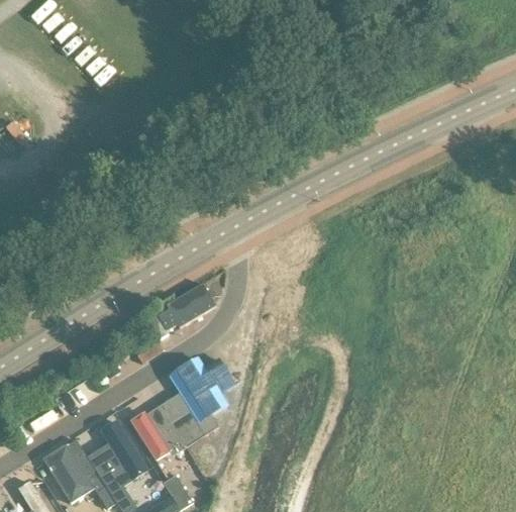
[(167,330),(177,324),(179,327),(215,305),(202,283),(165,304),(168,308),(158,315),(167,330)]
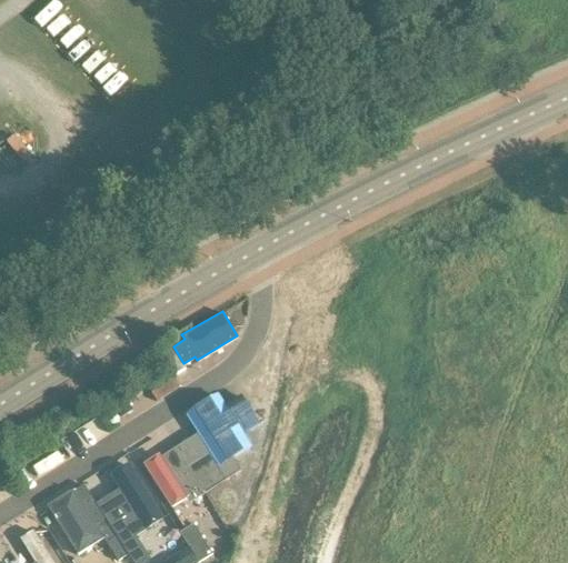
[(169,342),(158,350),(172,374),(185,367),(169,342)]
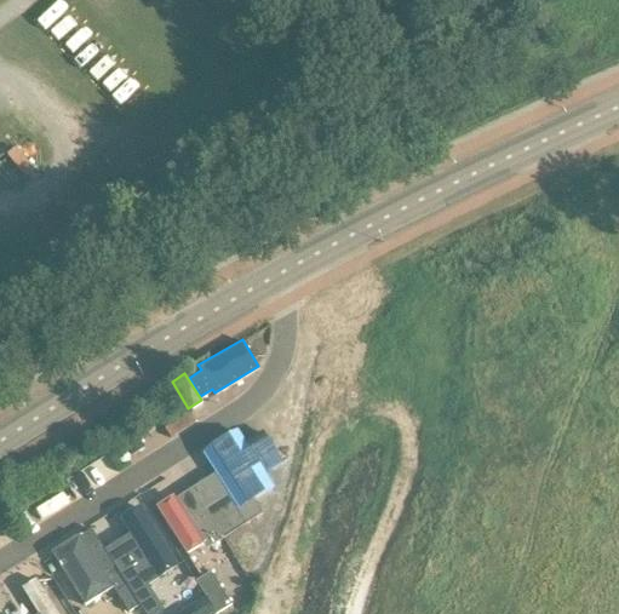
[(188,411),(162,426),(170,436),(194,420),(188,411)]
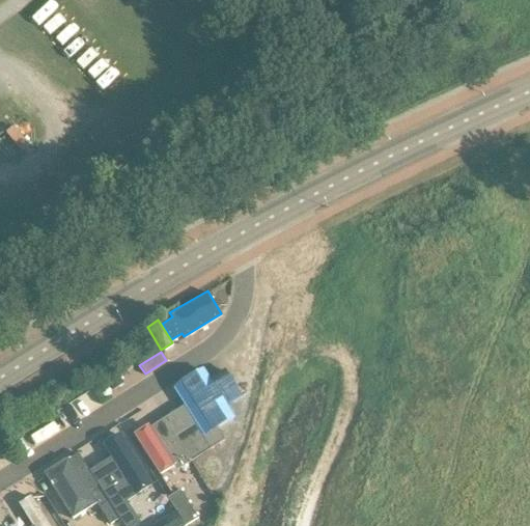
[(212,446),(238,427),(198,365),(172,382),(212,446)]
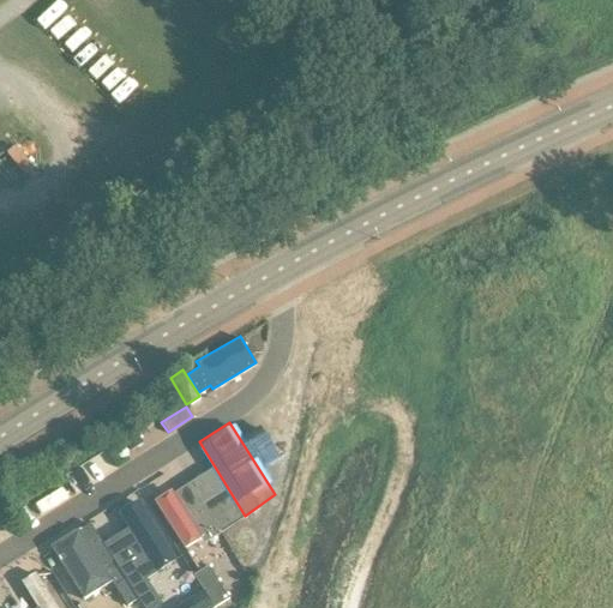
[(136,433),(125,440),(130,449),(142,441),(136,433)]
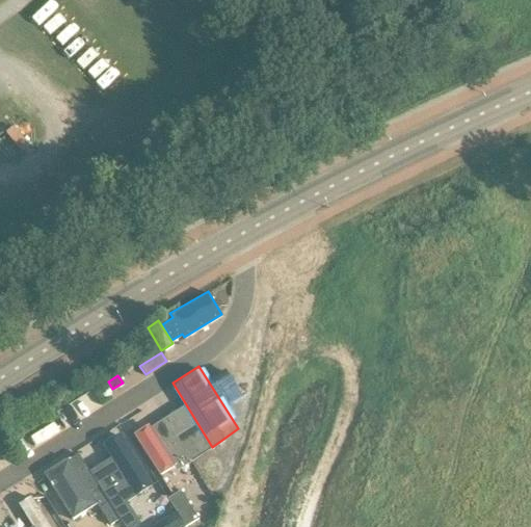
[(158,416),(134,431),(167,483),(191,468),(158,416)]
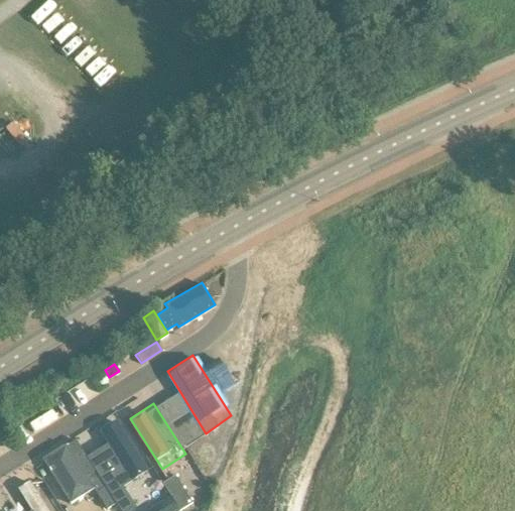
[(177,413),(195,440),(205,434),(187,408),(177,413)]
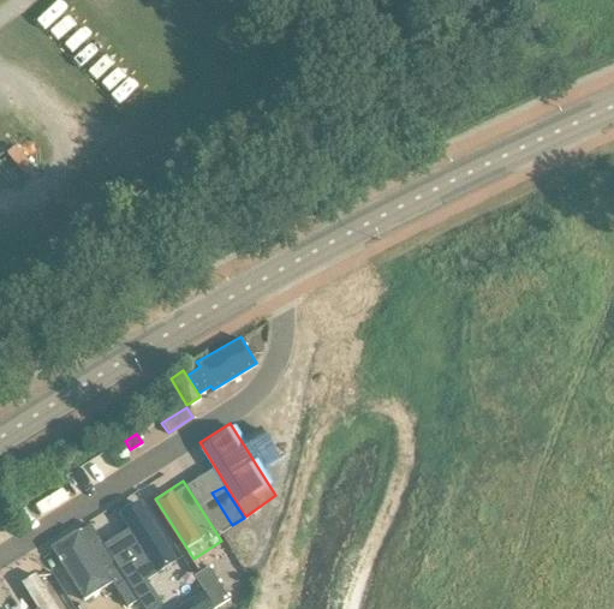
[(220,532),(232,525),(212,493),(200,500),(220,532)]
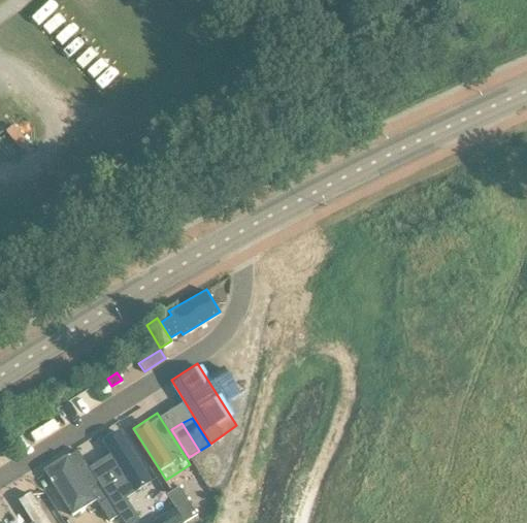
[(152,483),(118,428),(99,438),(133,496),(152,483)]
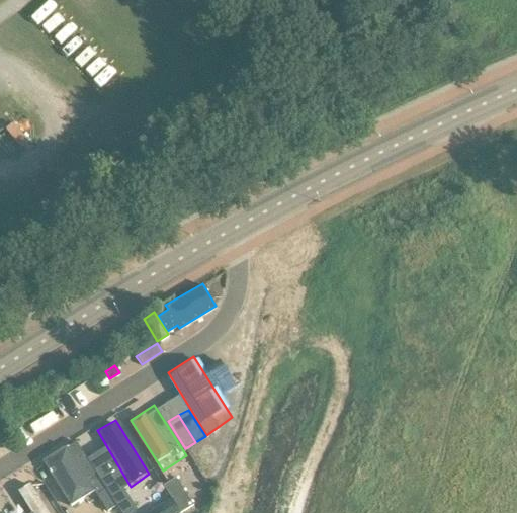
[(71,445),(40,463),(65,507),(92,494),(71,445)]
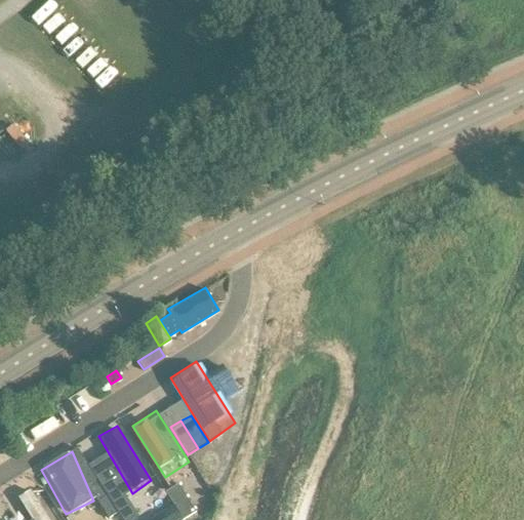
[(95,474),(107,492),(116,486),(105,469),(95,474)]
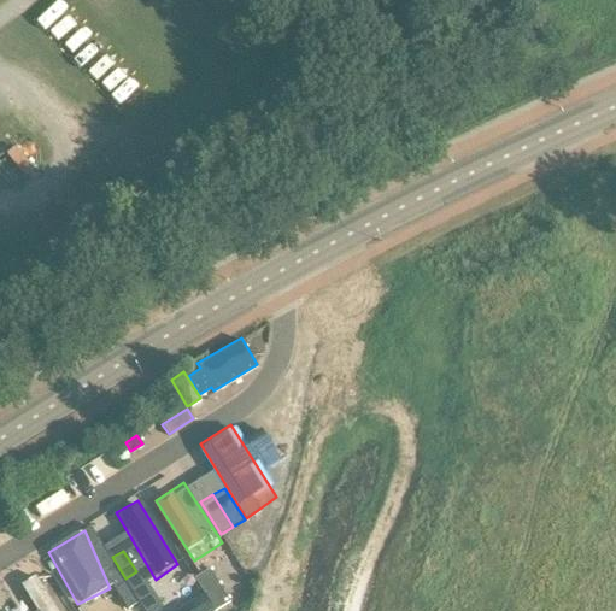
[(0,579),(19,610),(65,610),(33,556),(0,575),(0,579)]
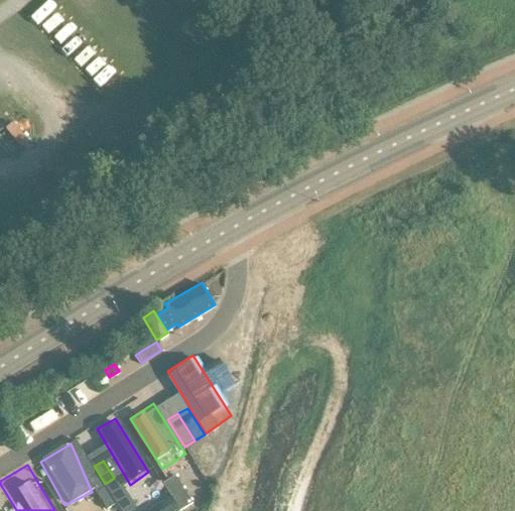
[(84,472),(93,487),(95,491),(105,484),(94,466),(84,472)]
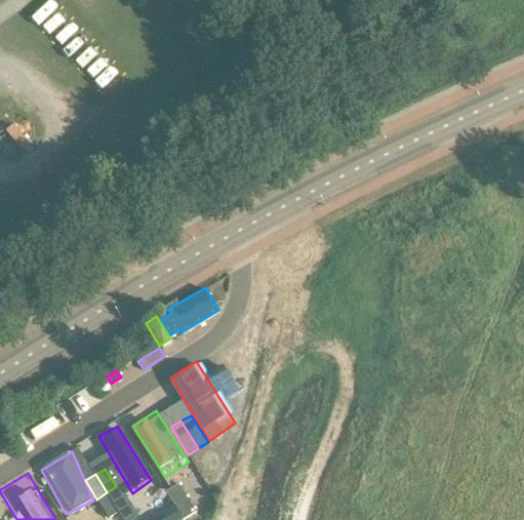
[(182,518),(184,517),(197,509),(196,507),(179,481),(166,489),(169,494),(168,495),(174,507),(182,518)]
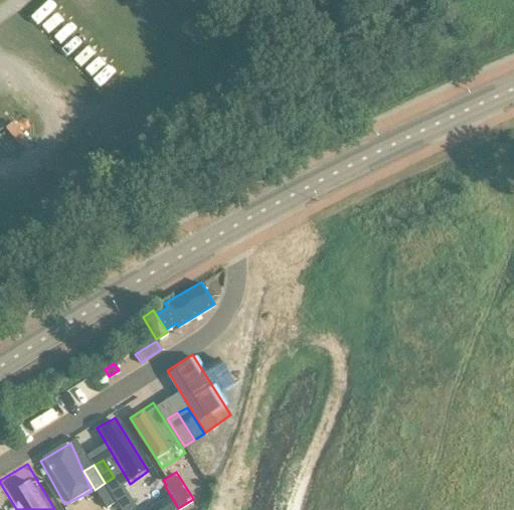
[(132,509),(140,506),(128,485),(114,493),(123,508),(118,509),(132,509)]
